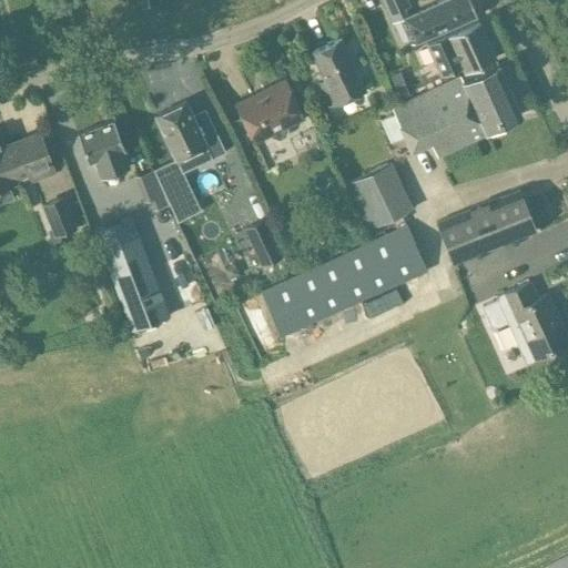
[(381,0),(392,23),(394,23),(407,17),(403,9),(409,7),(406,0),(381,0)]
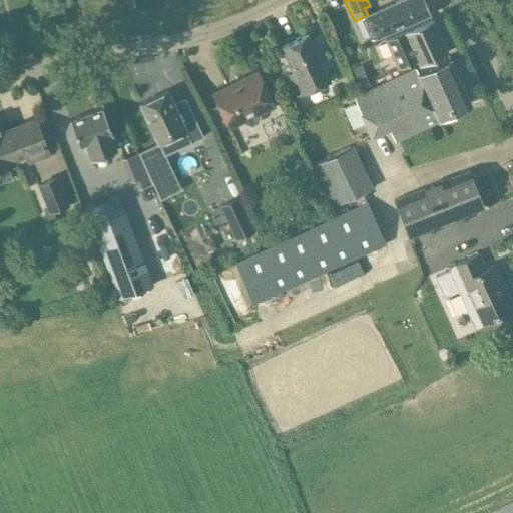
[(370,36),(372,40),(430,14),(423,0),(401,0),(368,15),(356,21),(364,39),(370,36)]
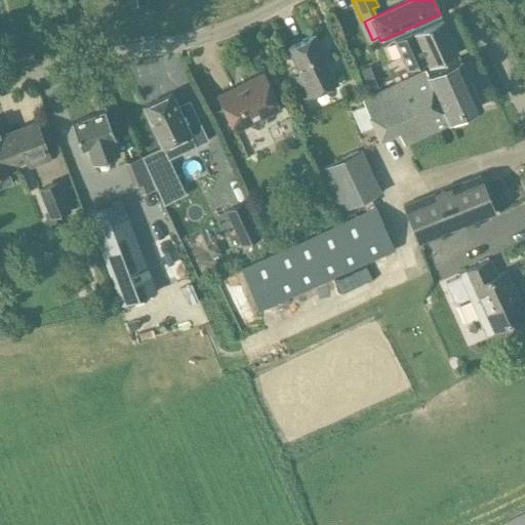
[(429,66),(458,52),(442,16),(397,37),(409,66),(426,58),(429,66)]
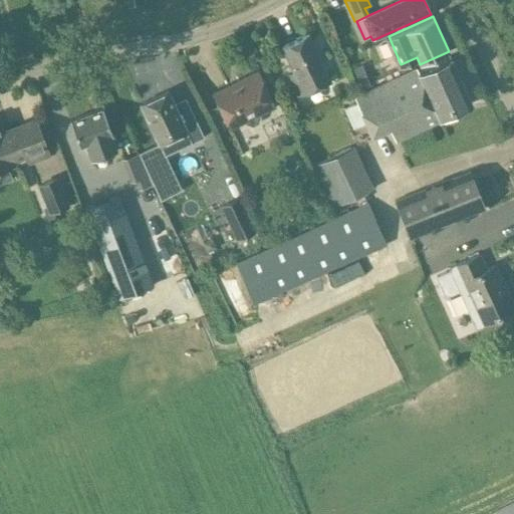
[(295,96),(329,81),(307,35),(281,47),(294,73),(286,77),(295,96)]
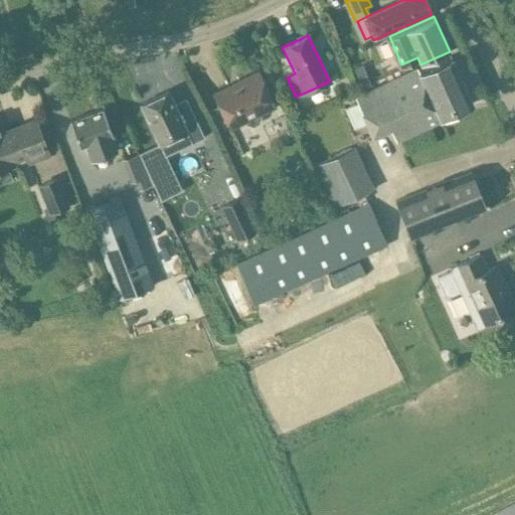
[(440,118),(472,104),(452,58),(417,73),(416,70),(357,99),(373,134),(389,126),(396,141),(441,121),(440,118)]
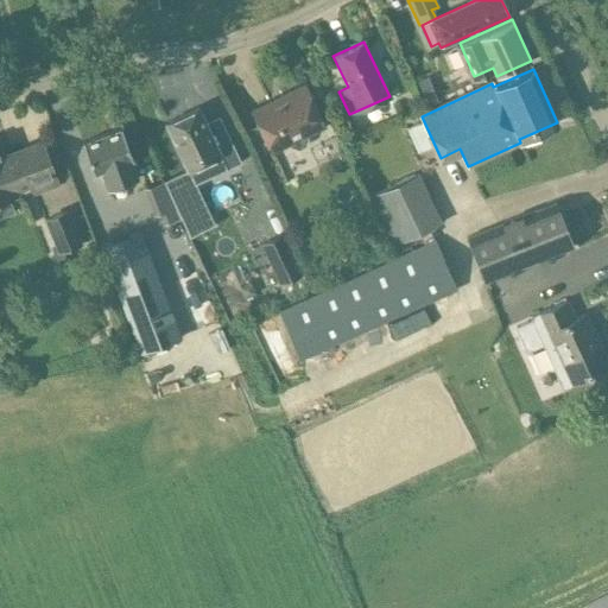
[(304,86),(253,109),(260,125),(258,131),(263,139),(267,140),(273,151),(289,144),(291,147),(298,150),(305,146),(309,138),(306,135),(324,127),(304,86)]
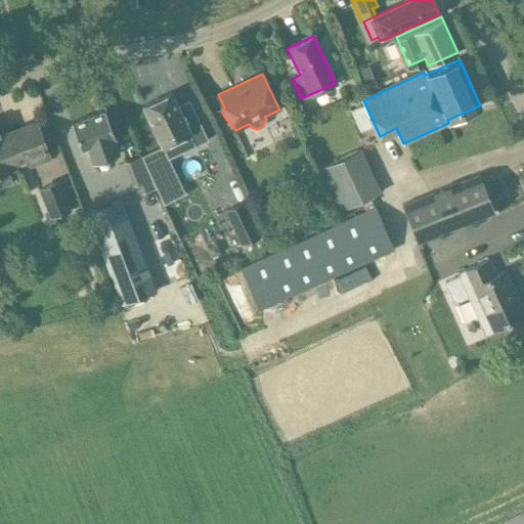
[(167,159),(208,139),(189,100),(176,106),(171,93),(142,106),(161,146),(167,159)]
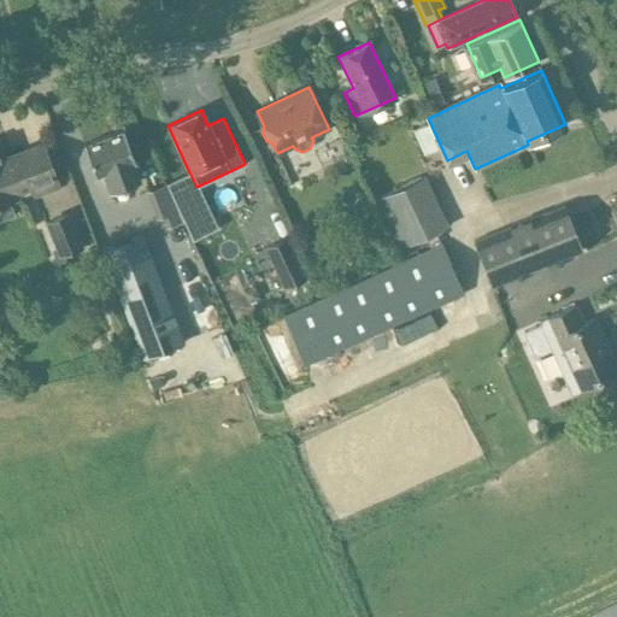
[(123,130),(83,145),(95,175),(103,172),(110,192),(140,181),(133,162),(134,160),(123,130)]
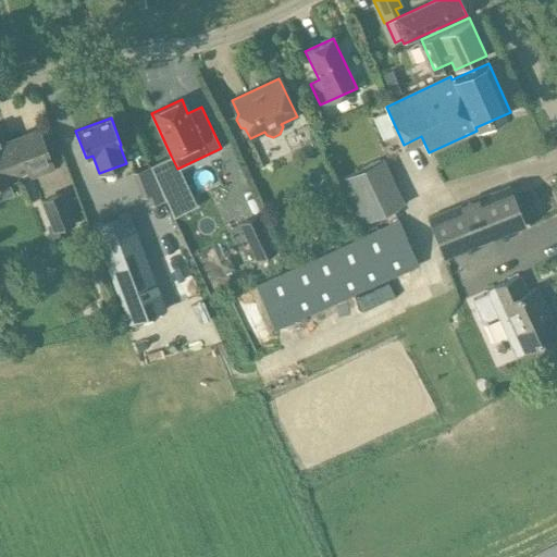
[(31,177),(53,170),(39,131),(2,145),(0,137),(0,182),(28,172),(31,177)]
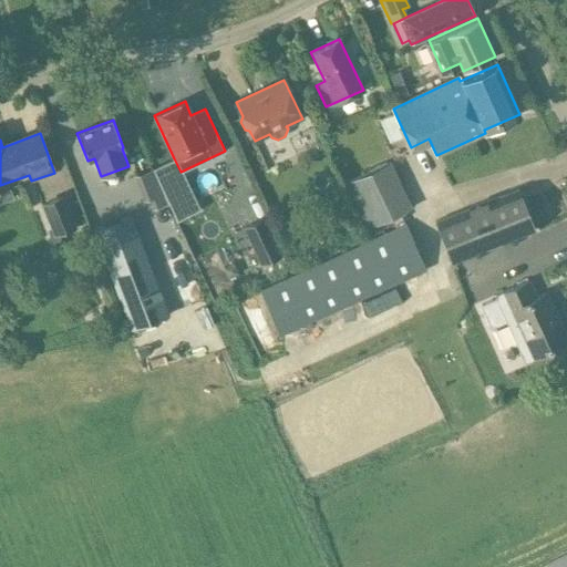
[(198,209),(181,172),(174,158),(152,168),(176,219),(198,209)]
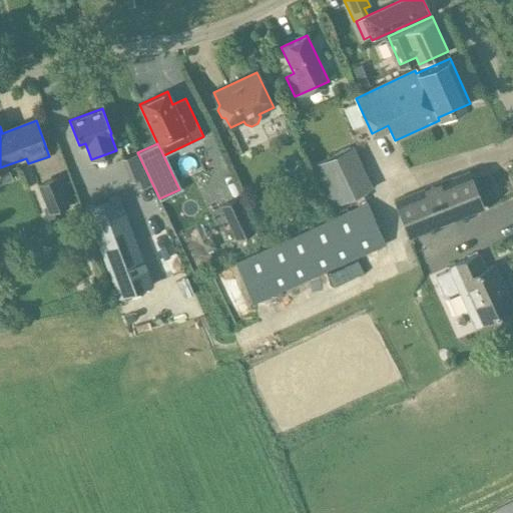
[(335,155),(312,165),(331,207),(373,188),(354,146),(335,155)]
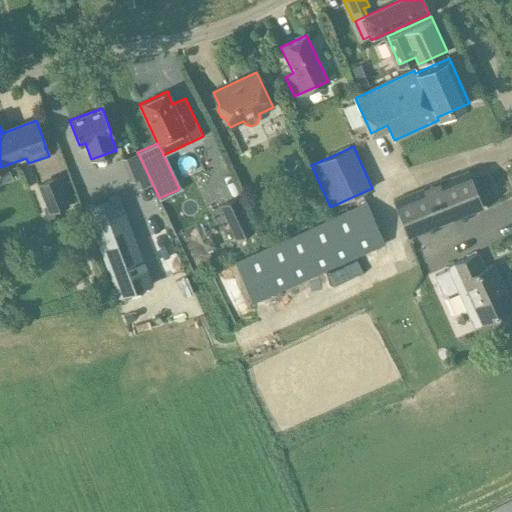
[(407,240),(427,232),(483,208),(469,171),(393,200),(407,240)]
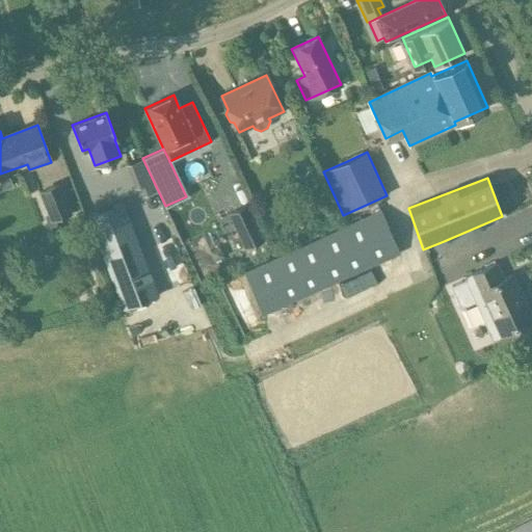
[(72,213),(60,183),(38,191),(50,221),(72,213)]
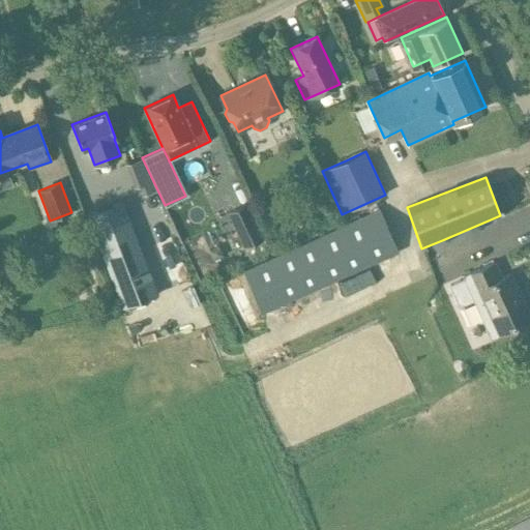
[(157,295),(122,202),(87,214),(123,307),(157,295)]
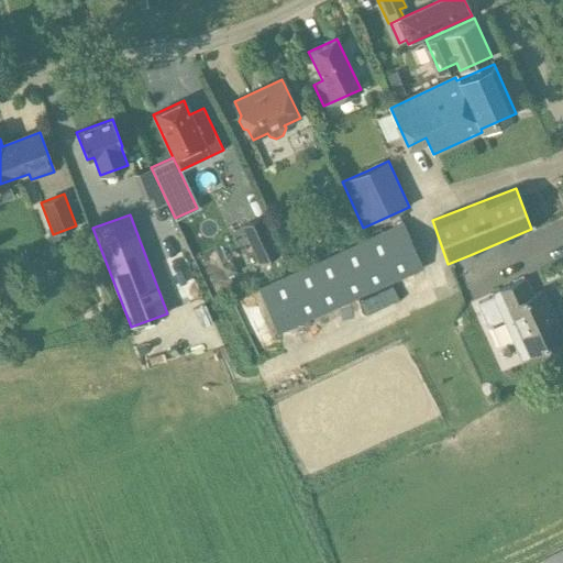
[(241,225),(258,264),(283,253),(264,214),(241,225)]
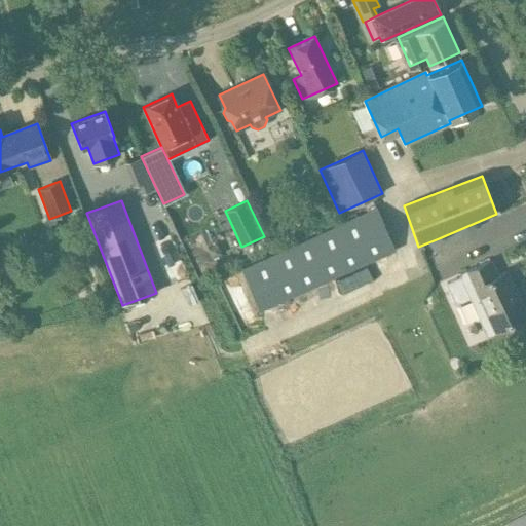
[(260,311),(395,251),(375,208),(240,268),(260,311)]
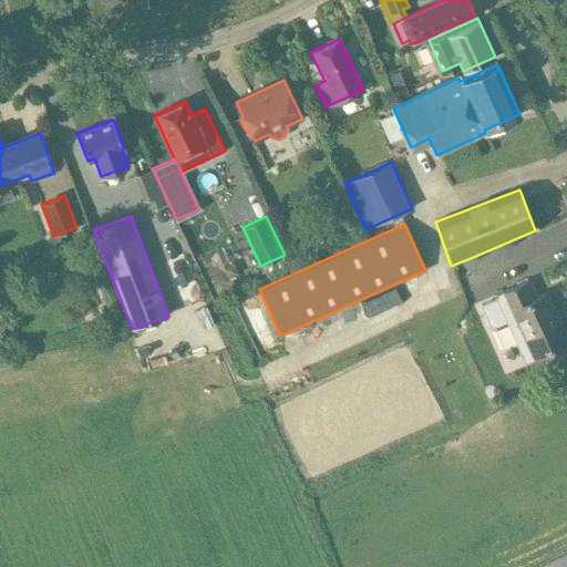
[(527,281),(495,296),(508,326),(525,361),(533,357),(566,341),(545,292),(535,298),(527,281)]
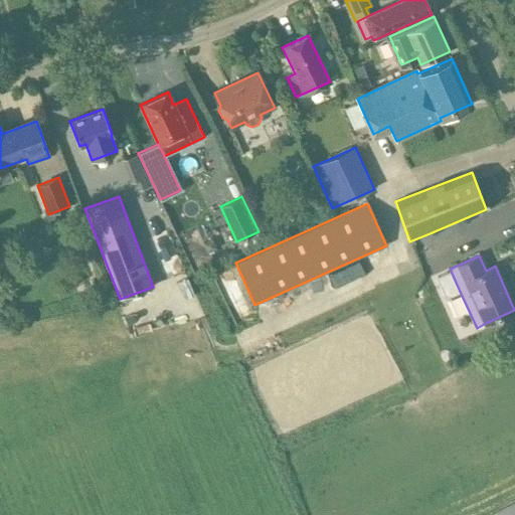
[(514,514),(514,504),(510,507),(497,513),(498,514),(514,514)]
